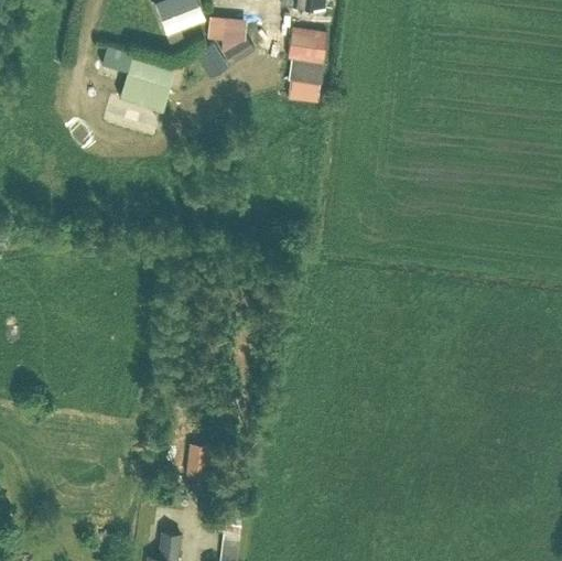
[(281,0),(281,6),(326,12),(326,0),(281,0)]
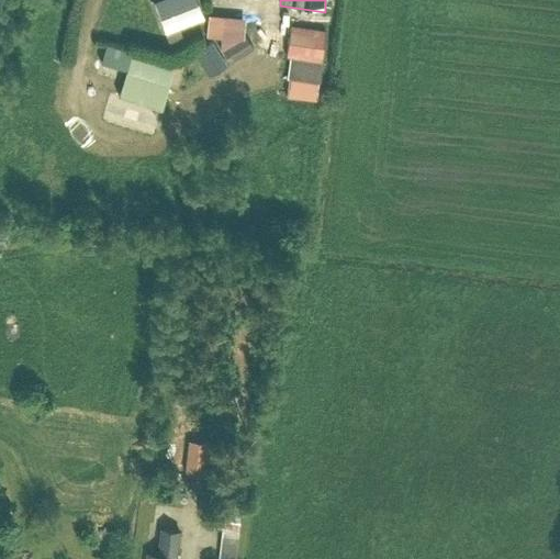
[(198,8),(160,22),(166,35),(203,21),(198,8)]
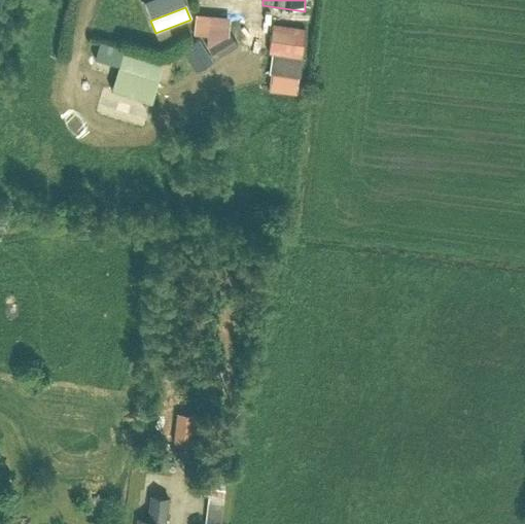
[(224,26),(224,8),(204,8),(205,26),(224,26)]
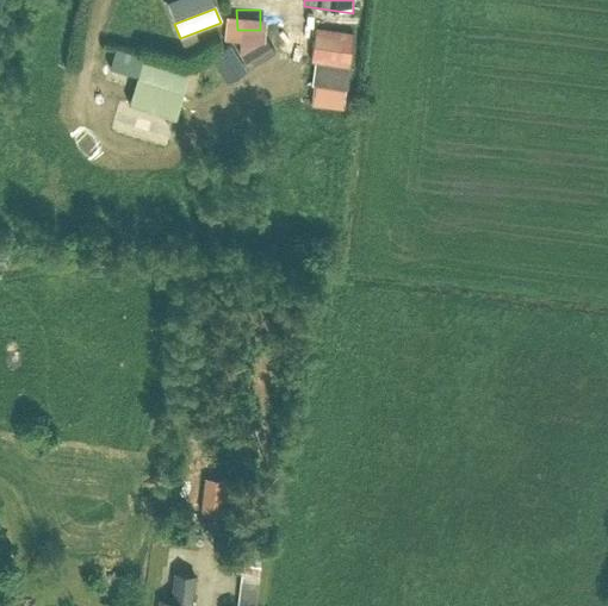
[(315,64),(318,64),(315,87),(311,105),(343,110),(347,92),(348,82),(351,68),(354,35),(317,30),(311,63),(315,64)]
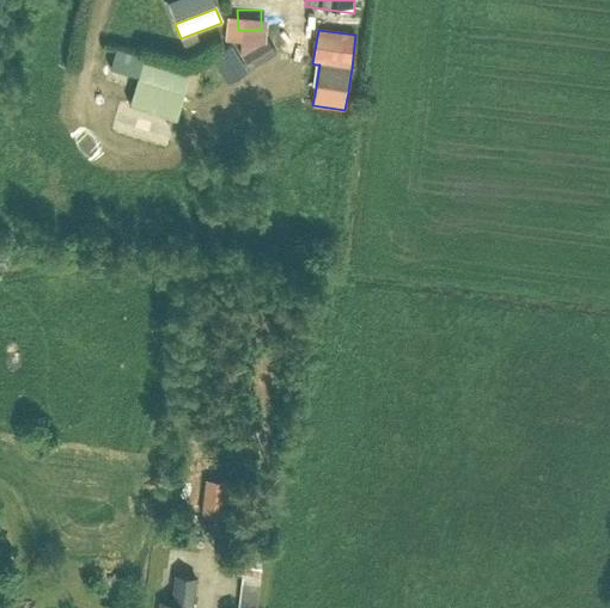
[(269,42),(268,43),(243,57),(252,72),(278,56),(269,42)]
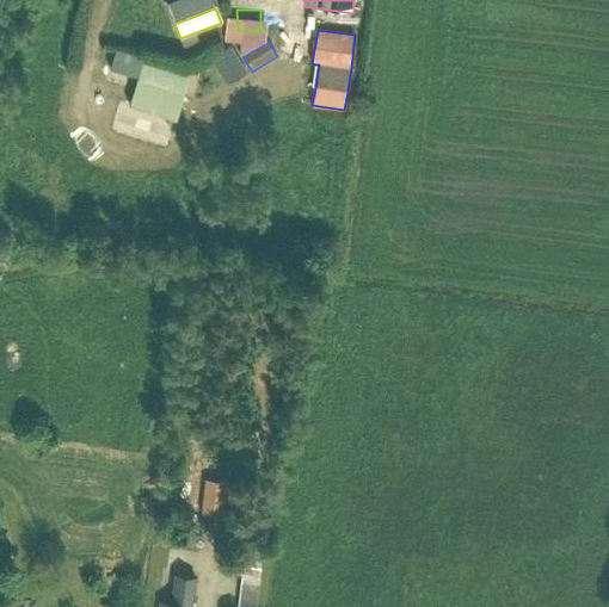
[(228,87),(248,74),(233,48),(213,61),(228,87)]
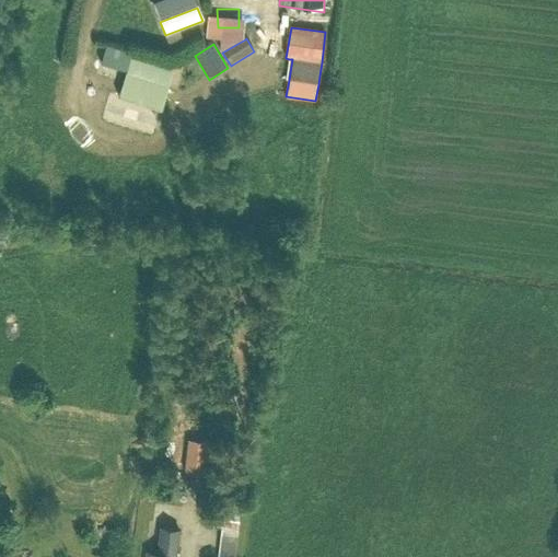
[(152,114),(163,77),(120,65),(113,89),(124,92),(120,104),(152,114)]
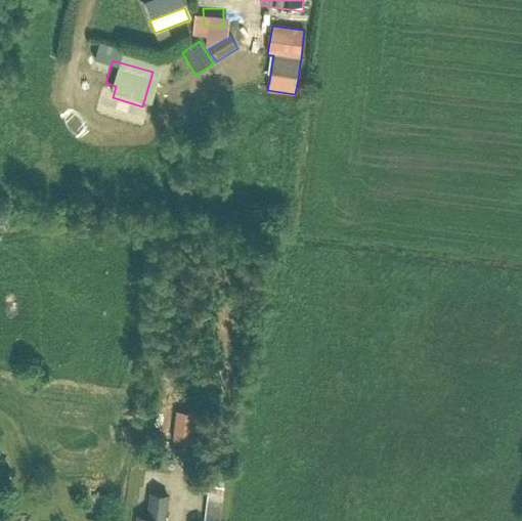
[(192,444),(194,415),(175,413),(172,442),(192,444)]
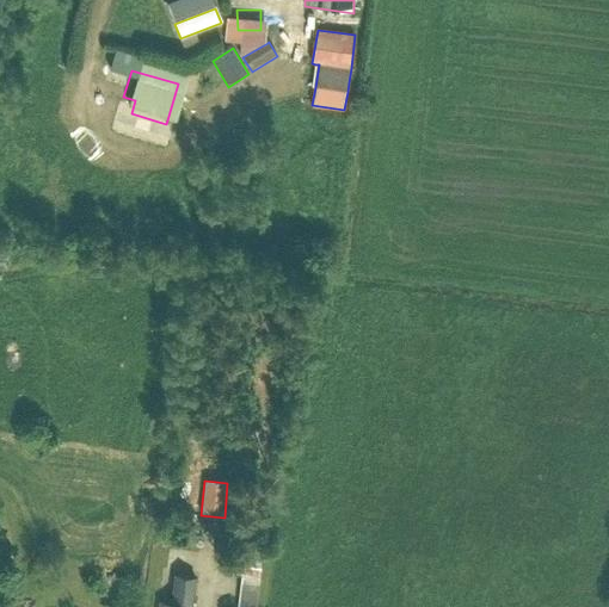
[(222,574),(234,575),(243,576),(239,606),(259,606),(263,578),(262,578),(263,558),(225,553),(222,574)]
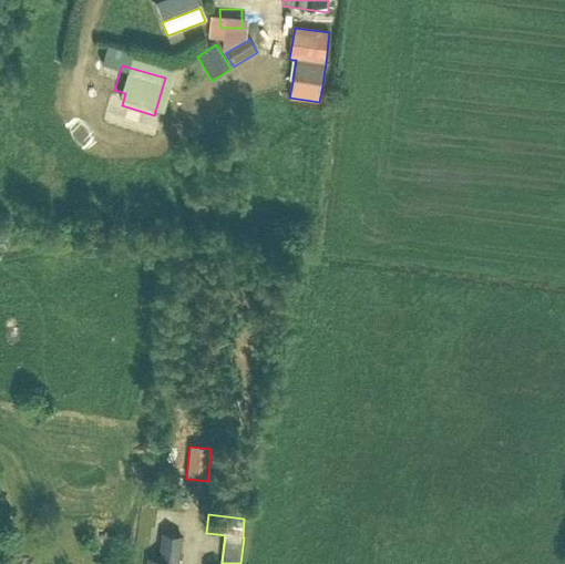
[(180,563),(183,537),(164,534),(160,562),(149,562),(149,563),(180,563)]
